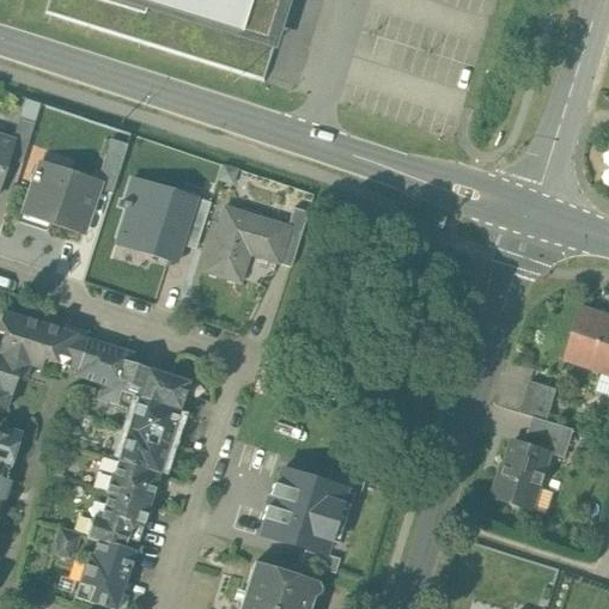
[(50,0),(48,11),(268,79),(270,71),(280,38),(269,35),(280,0),(50,0)]
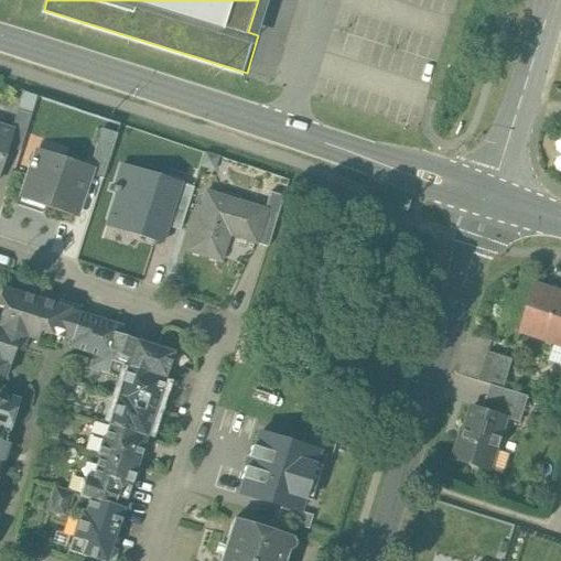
[(0,123),(0,173),(14,129),(0,123)]
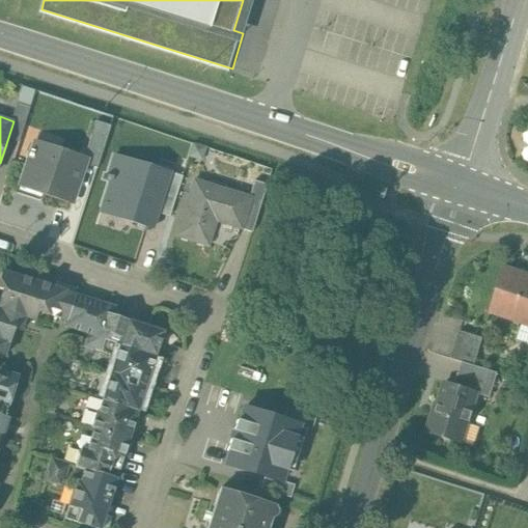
[(98,118),(85,161),(100,165),(113,123),(98,118)]
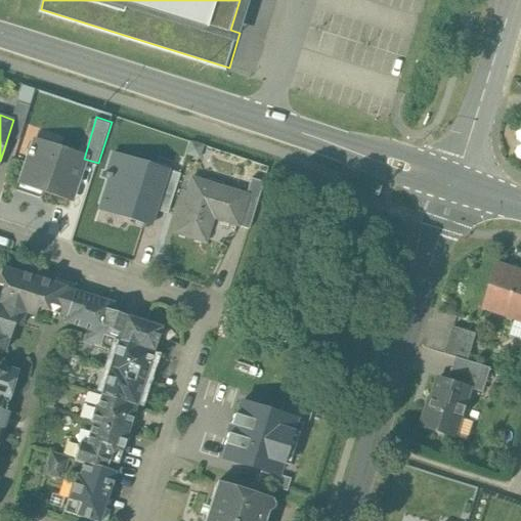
[(80,156),(35,141),(33,147),(32,147),(30,153),(31,153),(23,176),(74,192),(79,176),(74,174),(80,156)]
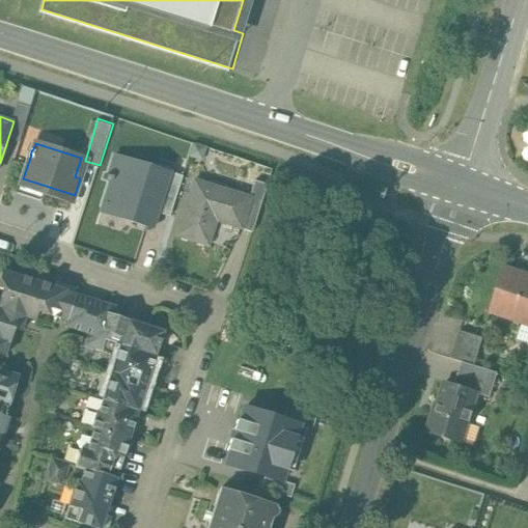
[(171,170),(115,153),(109,173),(107,172),(106,175),(112,177),(104,204),(106,205),(106,204),(130,213),(134,219),(134,220),(154,226),(164,194),(171,170)]
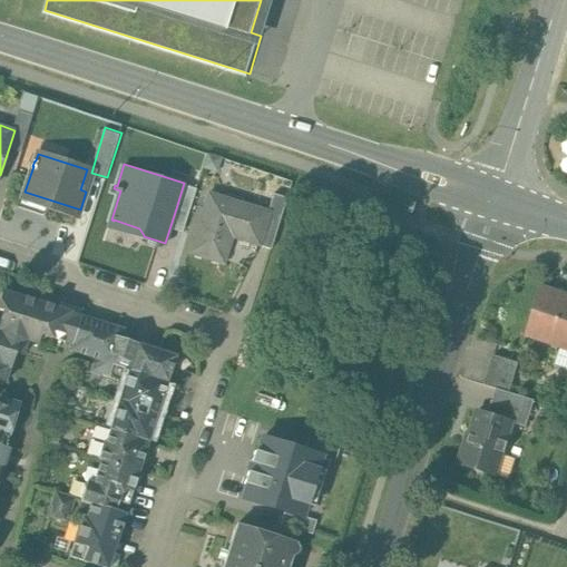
[(197,187),(184,183),(176,208),(189,213),(197,187)]
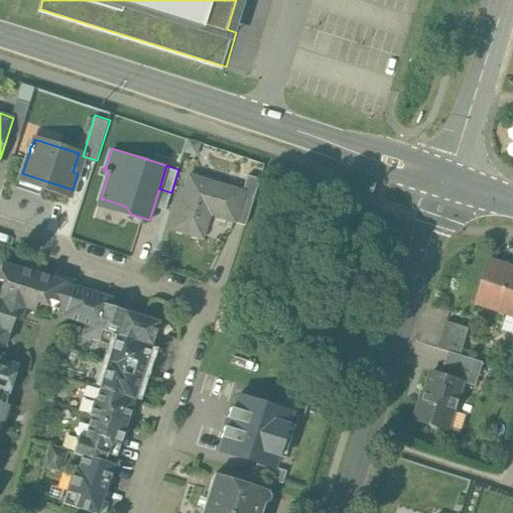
[(244,189),(189,172),(173,227),(204,236),(213,207),(236,215),(237,215),(245,189),(244,189)]
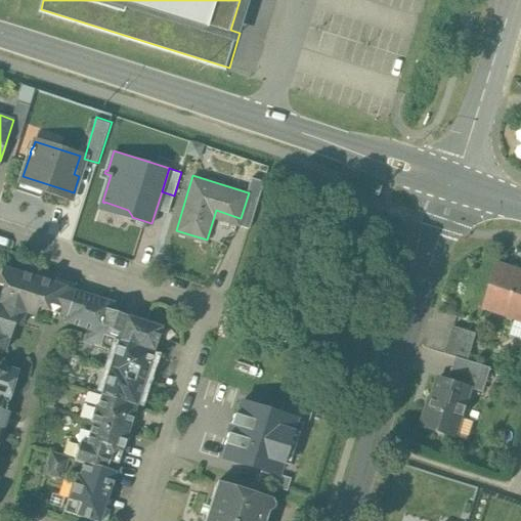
[(265,180),(253,176),(248,192),(249,192),(241,218),(240,218),(237,223),(250,227),(265,180)]
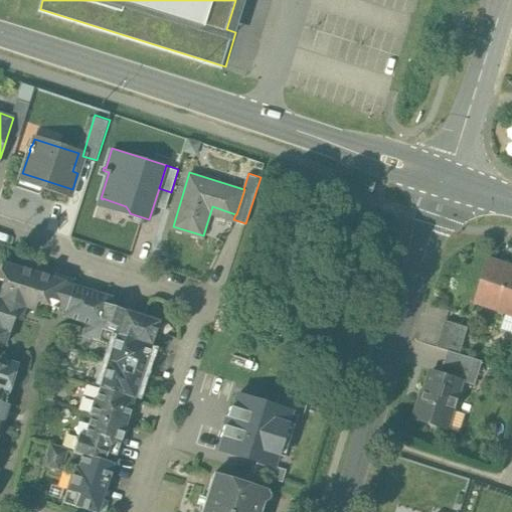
[(511,262),(492,256),(477,301),(511,312),(511,262)]
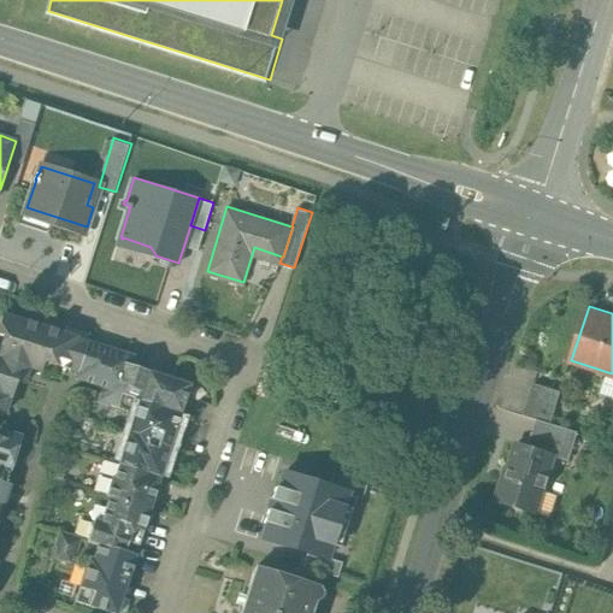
[(0,353),(0,352),(0,353),(33,364),(33,365),(43,369),(46,361),(46,358),(81,369),(90,339),(45,324),(6,312),(0,328),(0,330),(6,334),(0,353)]
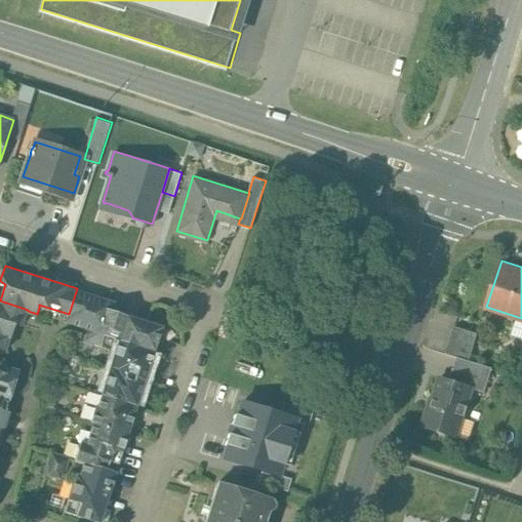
[(101,295),(77,288),(69,314),(67,320),(90,328),(94,329),(101,331),(108,333),(115,310),(108,308),(110,298),(101,295)]
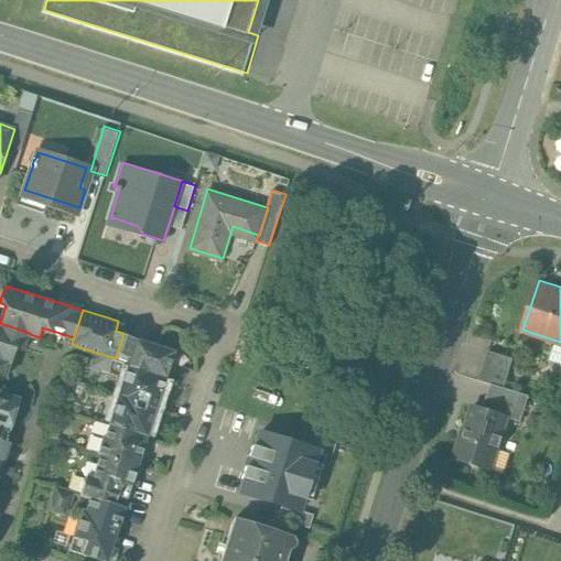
[(0,356),(12,362),(17,346),(25,348),(30,334),(30,333),(0,323),(0,322),(0,323),(0,322),(0,356)]
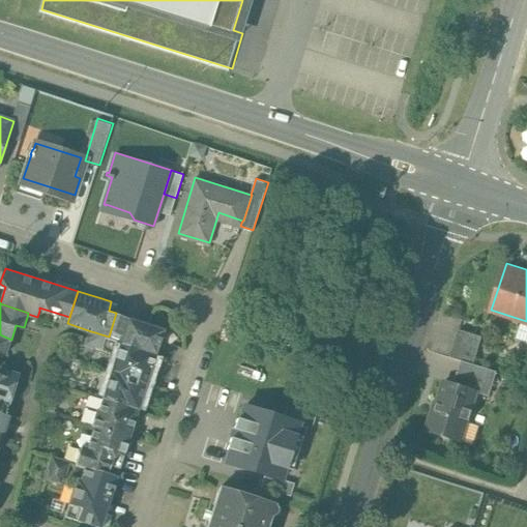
[(126,316),(116,313),(109,337),(119,341),(126,316)]
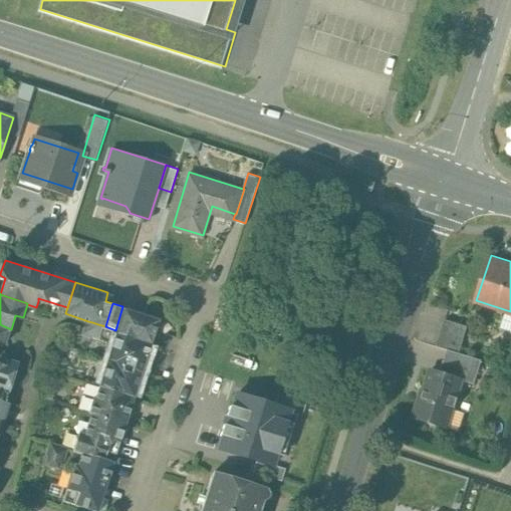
[(133,309),(122,306),(115,330),(125,333),(133,309)]
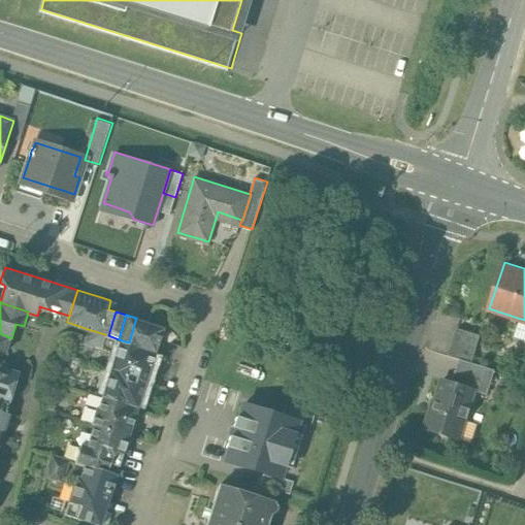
[(148,322),(136,318),(129,342),(139,346),(148,322)]
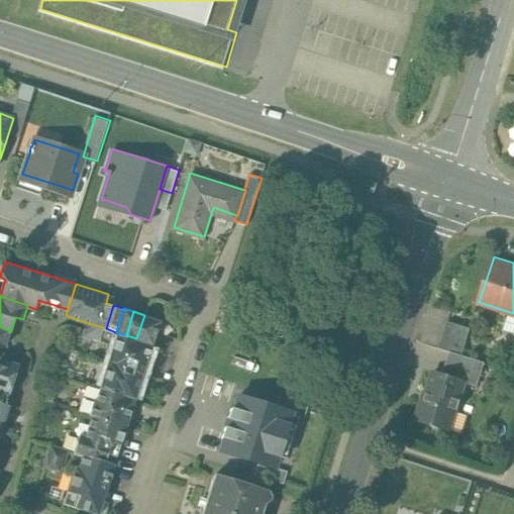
[(162,320),(144,315),(136,338),(153,344),(162,320)]
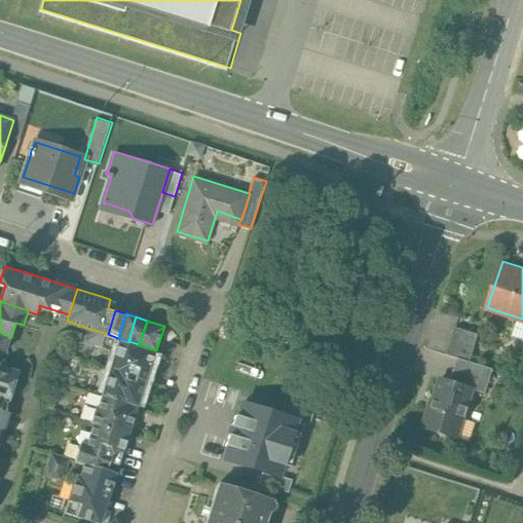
[(481,332),(457,325),(449,352),(460,356),(473,360),(481,332)]
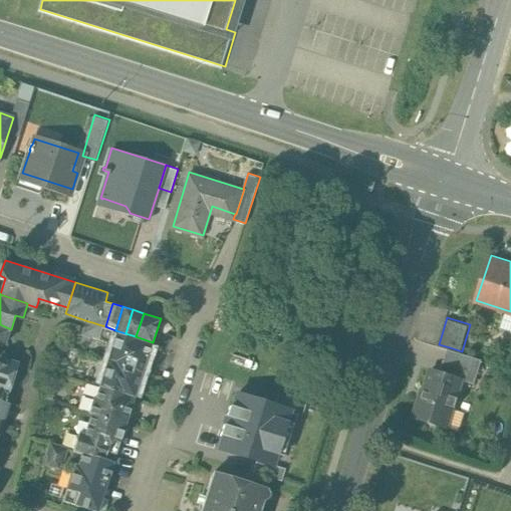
[(92,322),(86,326),(84,332),(94,336),(98,324),(92,322)]
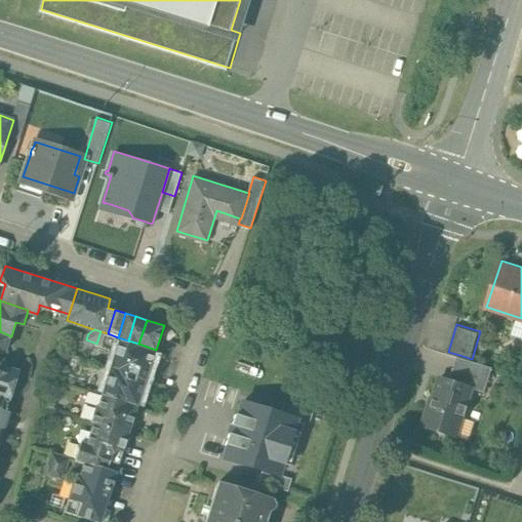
[(0,347),(7,350),(11,336),(0,331),(0,347)]
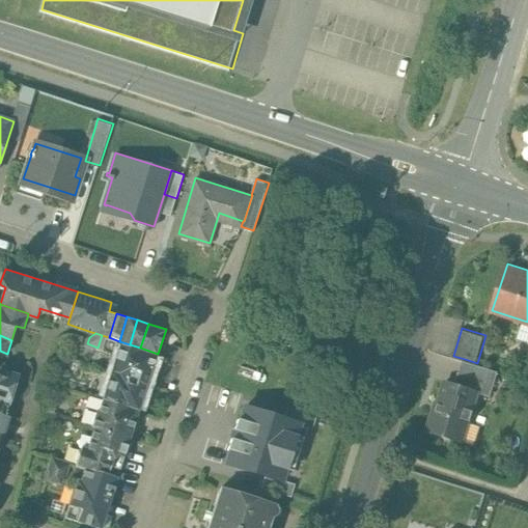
[(119,341),(109,337),(102,335),(98,348),(111,352),(110,356),(117,358),(113,369),(148,382),(158,354),(140,348),(130,344),(119,341)]
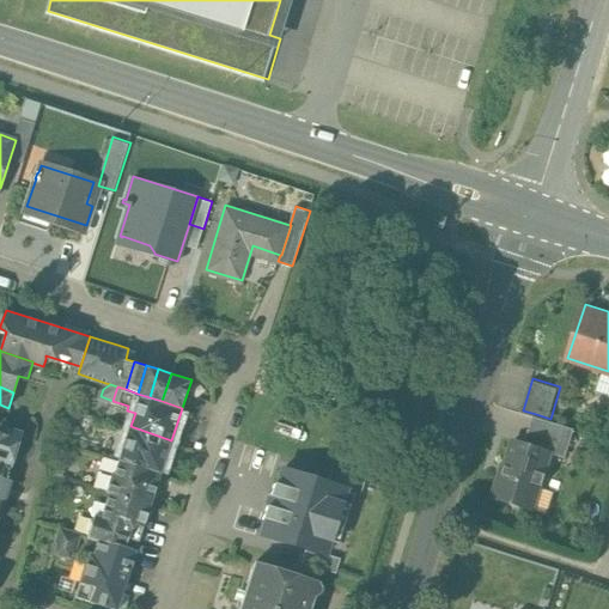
[(550,419),(536,414),(528,442),(554,450),(554,451),(568,456),(577,427),(550,419)]
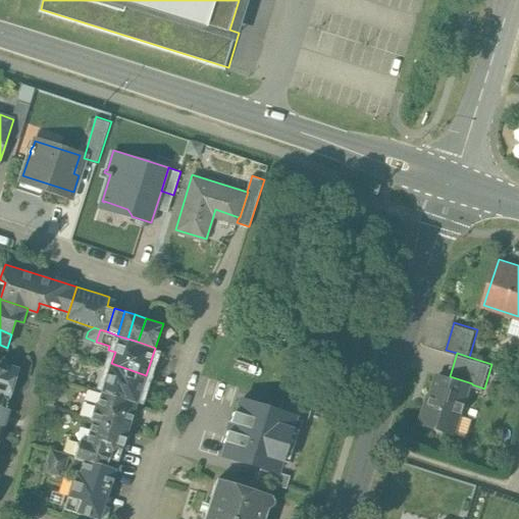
[(0,393),(10,396),(19,367),(0,360),(0,393)]
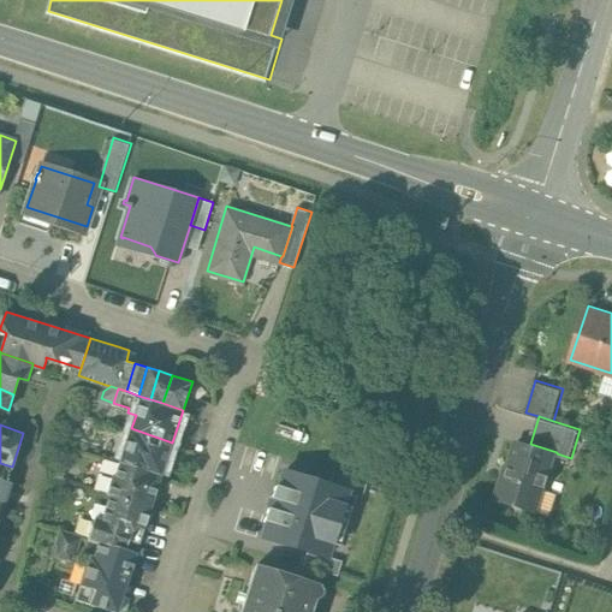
[(172,443),(131,428),(122,461),(162,474),(172,443)]
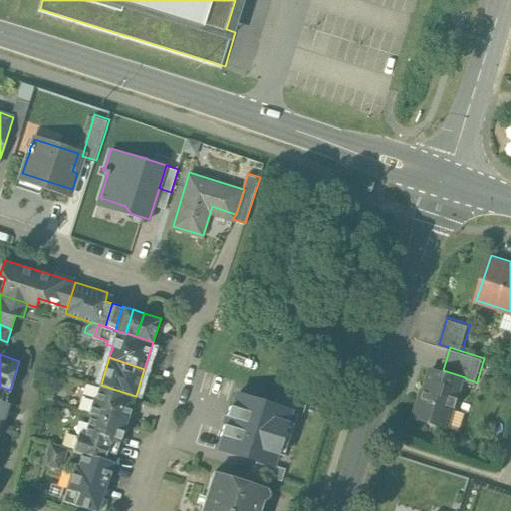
[(443,370),(433,367),(424,397),(422,396),(416,416),(446,425),(452,407),(455,408),(465,378),(465,377),(443,370)]
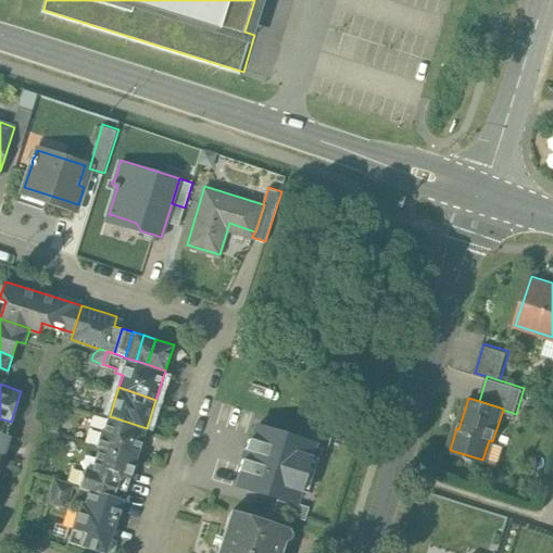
[(147,428),(110,416),(105,429),(103,428),(98,445),(100,447),(100,445),(137,457),(147,428)]
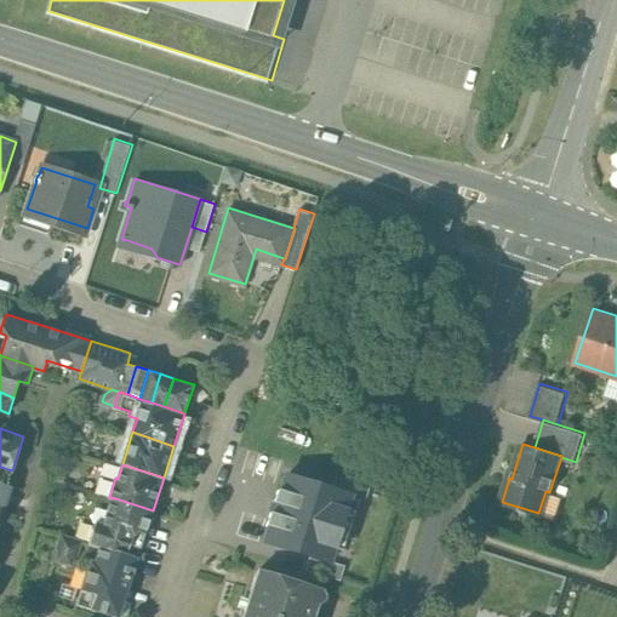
[(0,502),(6,504),(12,486),(7,485),(12,470),(0,467),(0,502)]
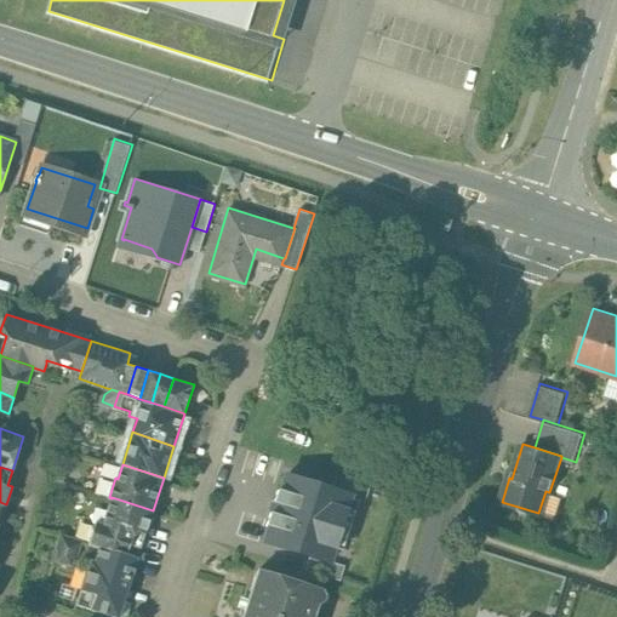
[(350,495),(289,476),(270,540),(331,556),(350,495)]
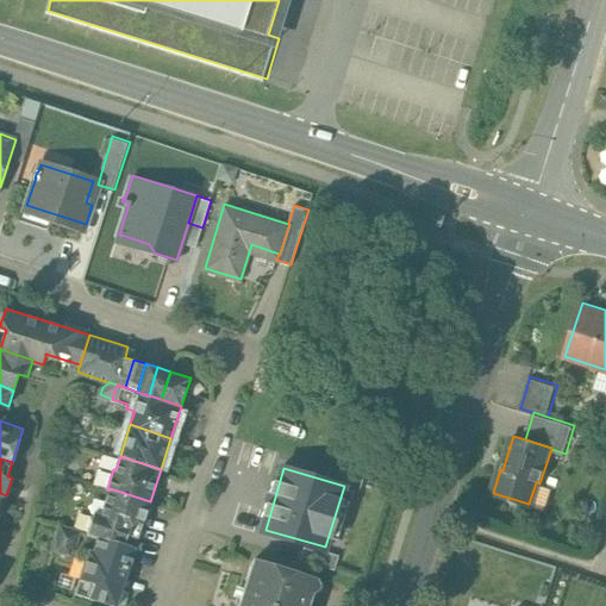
[(547,481),(538,504),(548,507),(556,485),(547,481)]
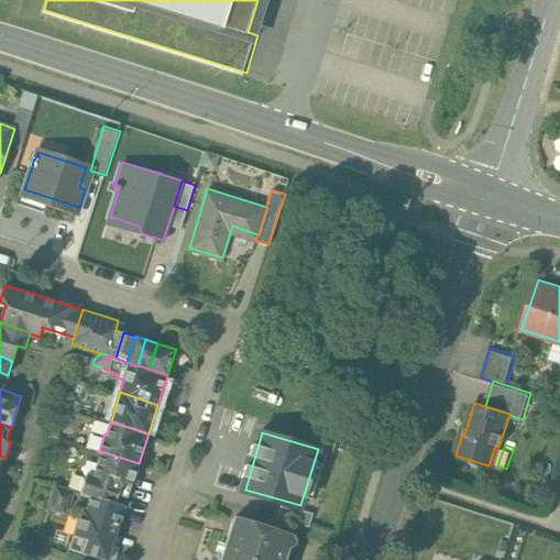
[(139,463),(101,451),(101,452),(95,474),(88,472),(81,492),(91,495),(116,503),(116,502),(119,493),(129,496),(139,463)]
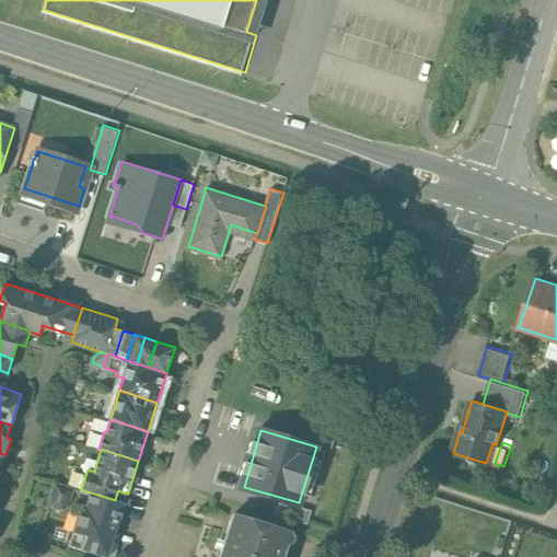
[(76,487),(57,482),(53,495),(55,496),(53,505),(66,509),(68,500),(71,500),(76,487)]
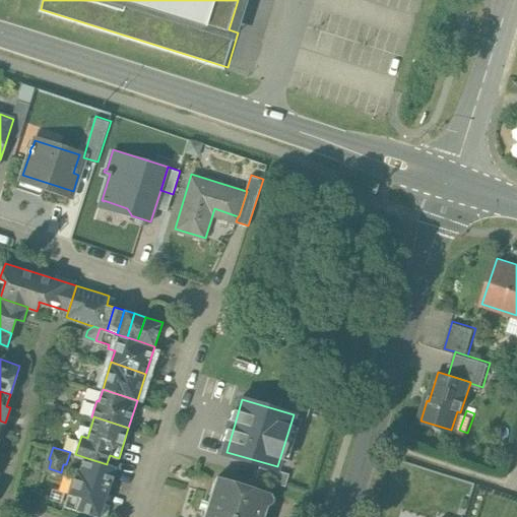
[(107,464),(84,457),(80,469),(77,468),(65,506),(101,516),(117,466),(107,463),(107,464)]
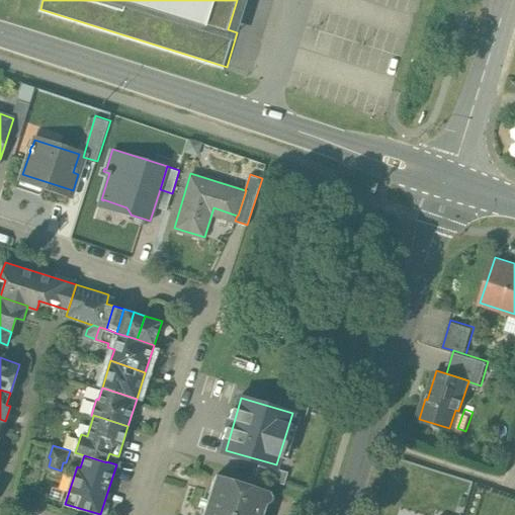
[(263,514),(271,491),(217,474),(203,514),(263,514)]
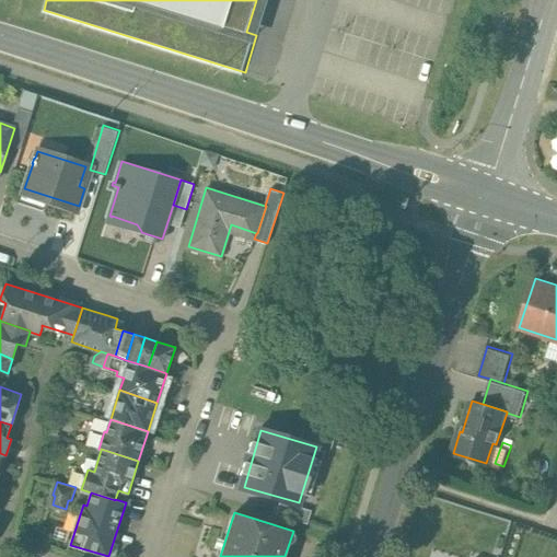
All buildings are outlined.
